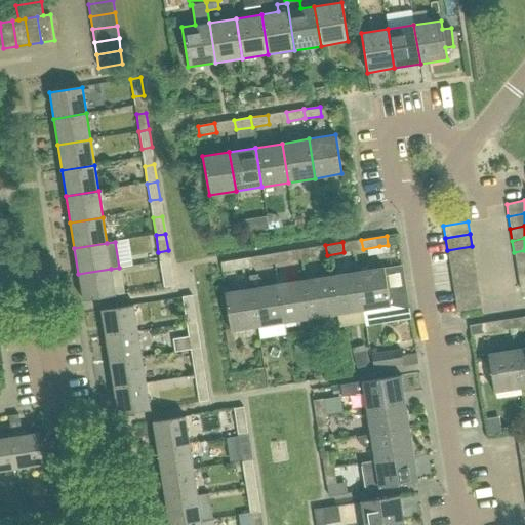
[(310,257),(327,255),(325,245),(309,248),(310,257)]
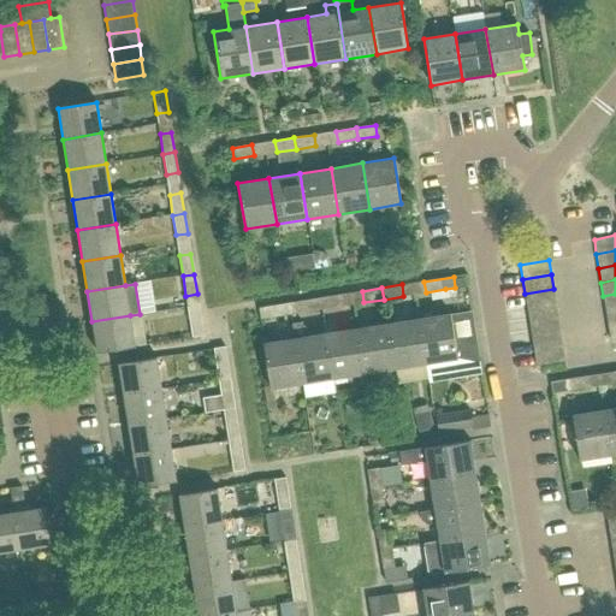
[(527,308),(556,303),(554,289),(525,294),(527,308)]
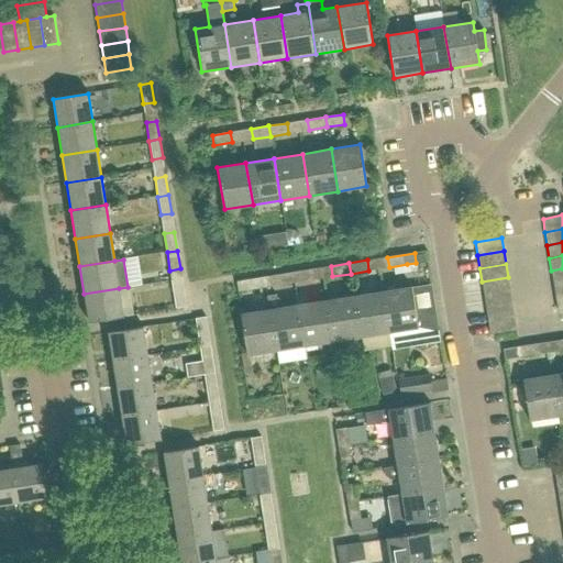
[(553,284),(562,282),(562,268),(551,271),(553,284)]
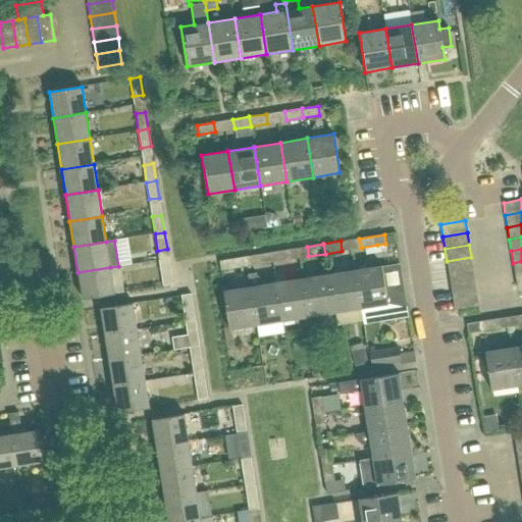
[(271,252),(272,262),(290,259),(288,250),(271,252)]
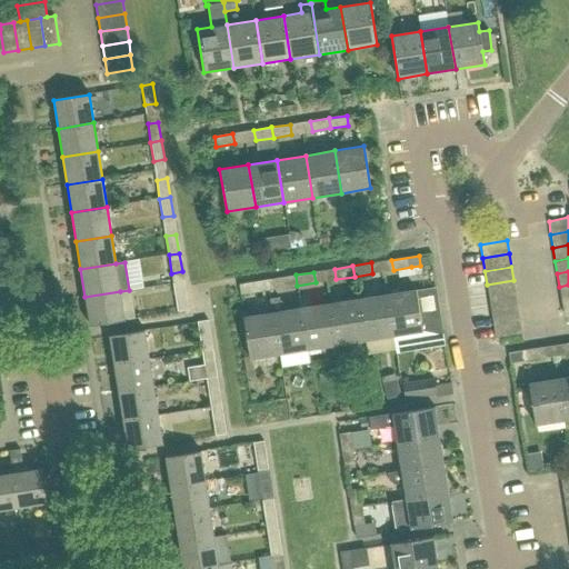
[(279,288),(297,286),(296,275),(278,278),(279,288)]
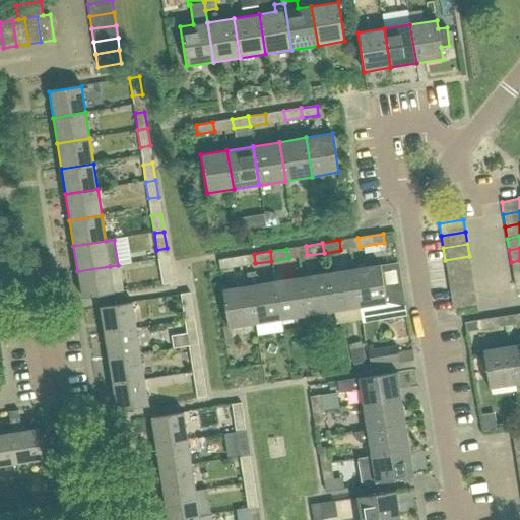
[(447,271),(471,268),(469,256),(445,260),(447,271)]
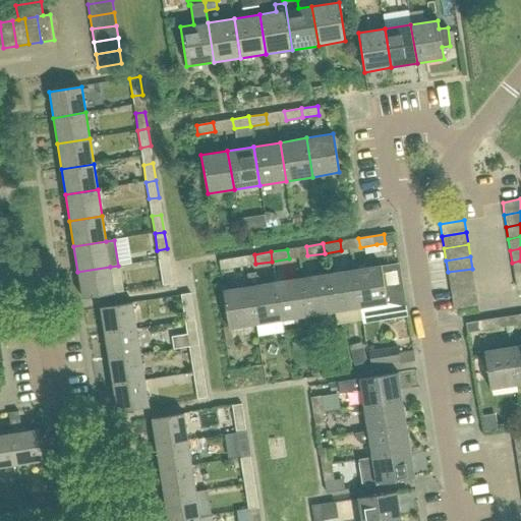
[(220,270),(236,267),(235,257),(219,261),(220,270)]
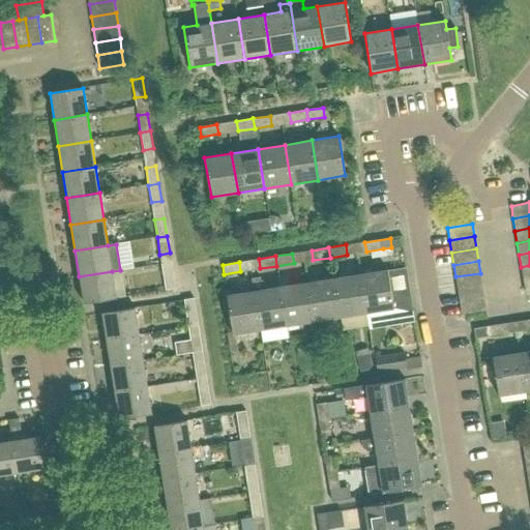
[(523,280),(529,278),(529,265),(521,267),(523,280)]
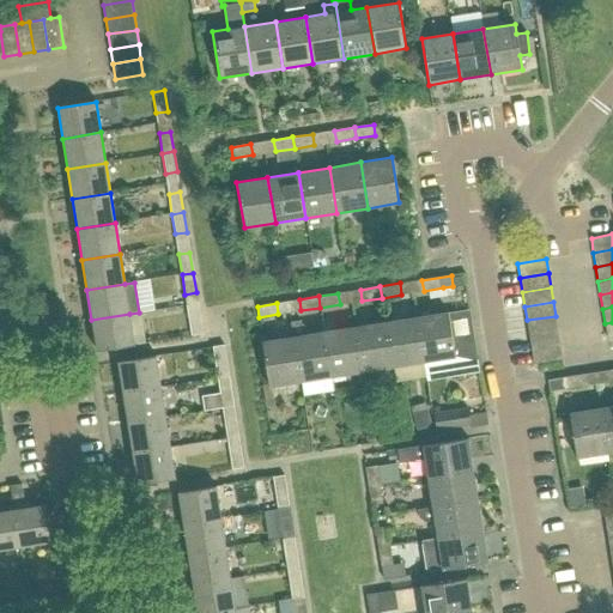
[(417,316),(424,363),(455,358),(448,311),(417,316)]
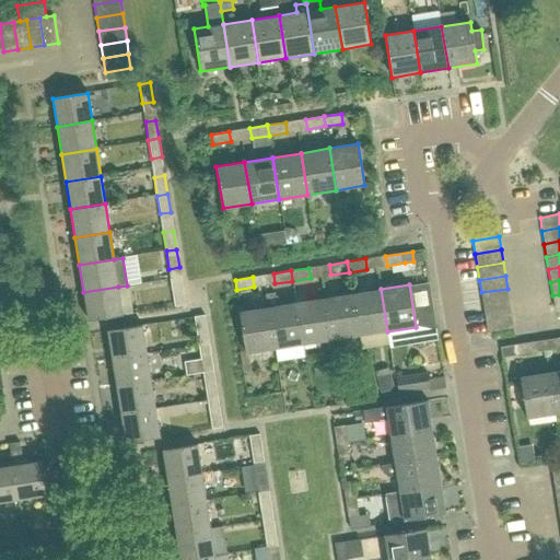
[(118,287),(83,292),(89,321),(123,315),(118,287)]
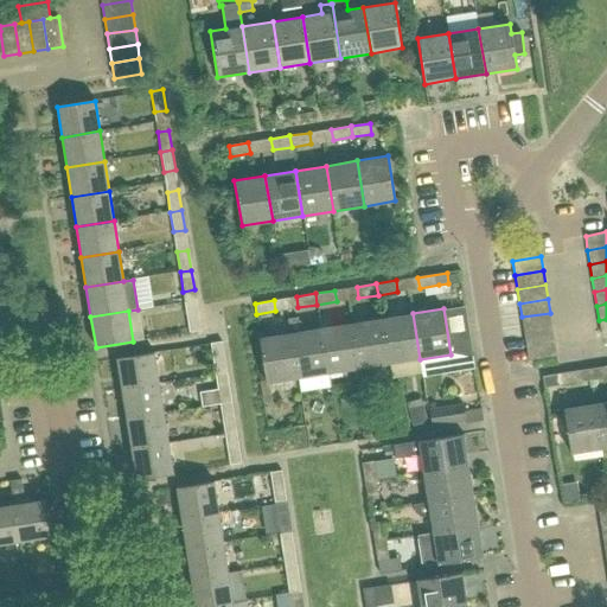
[(190,333),(200,331),(198,311),(186,312),(190,333)]
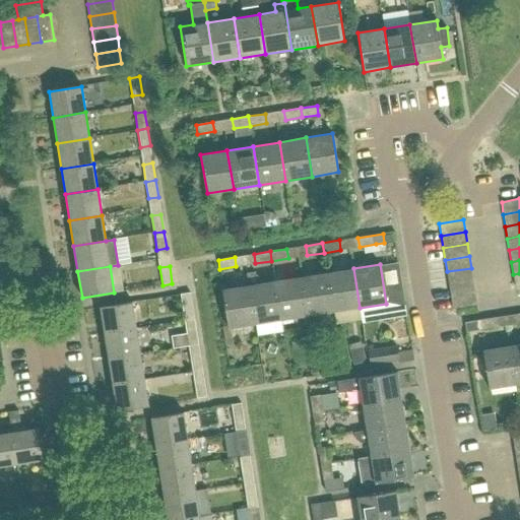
[(333,312),(360,308),(353,268),(327,272),(333,312)]
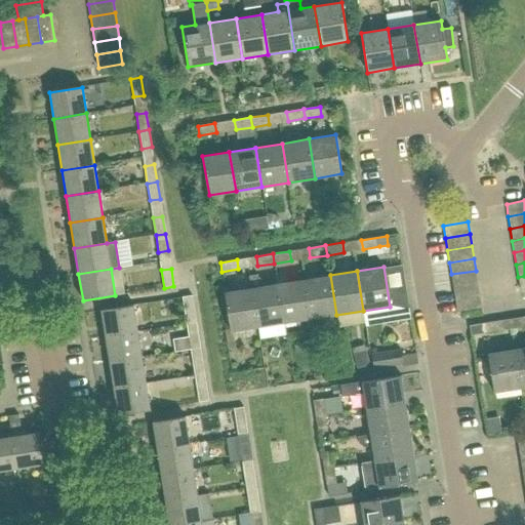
[(453,286),(478,283),(476,271),(451,274),(453,286)]
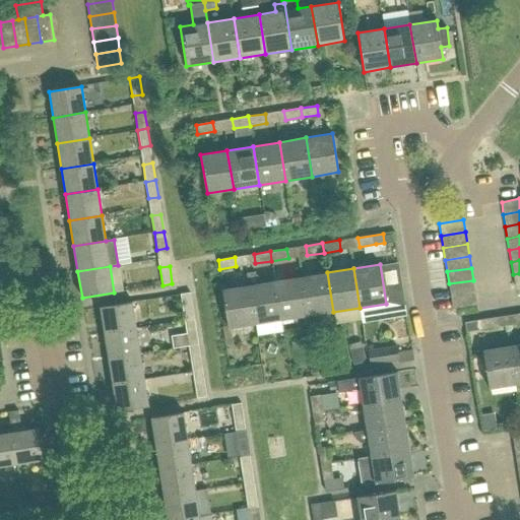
[(281,320),(275,280),(261,283),(260,276),(254,271),(247,272),(249,284),(255,324),(281,320)]
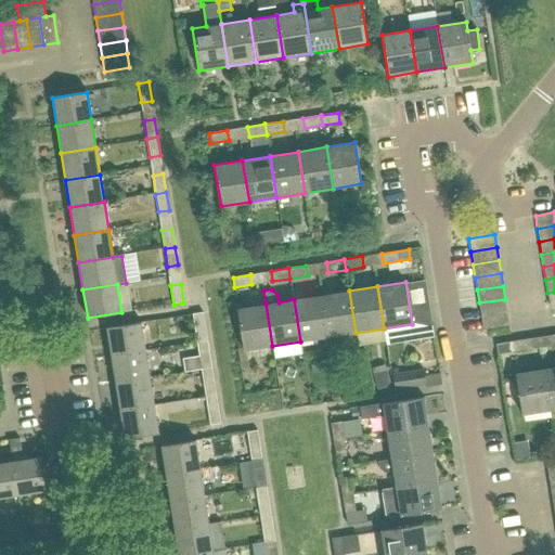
[(328,337),(356,333),(349,291),(321,295),(328,337)]
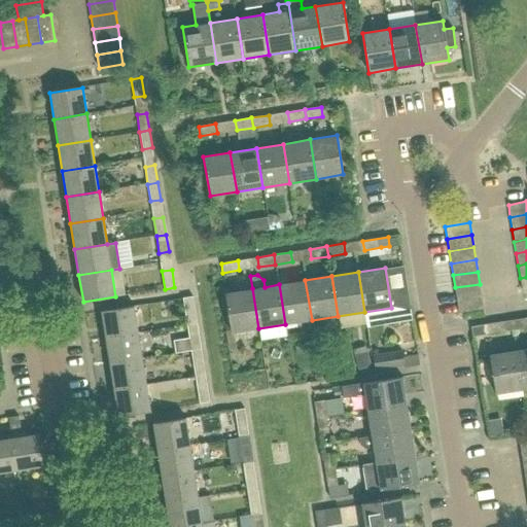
[(285,324),(312,320),(305,280),(279,284),(285,324)]
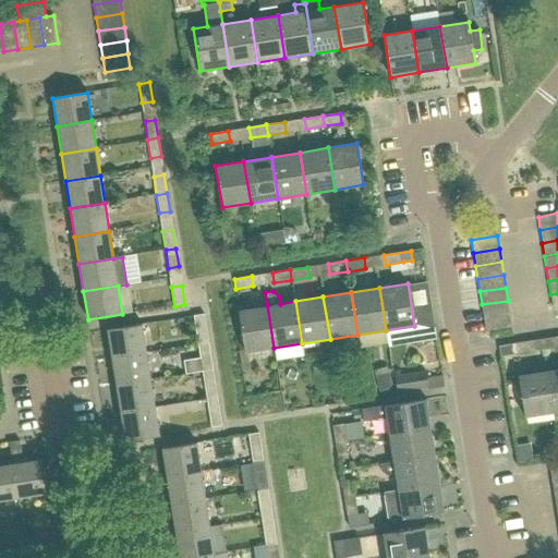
[(484,317),(509,313),(508,301),(482,304),(484,317)]
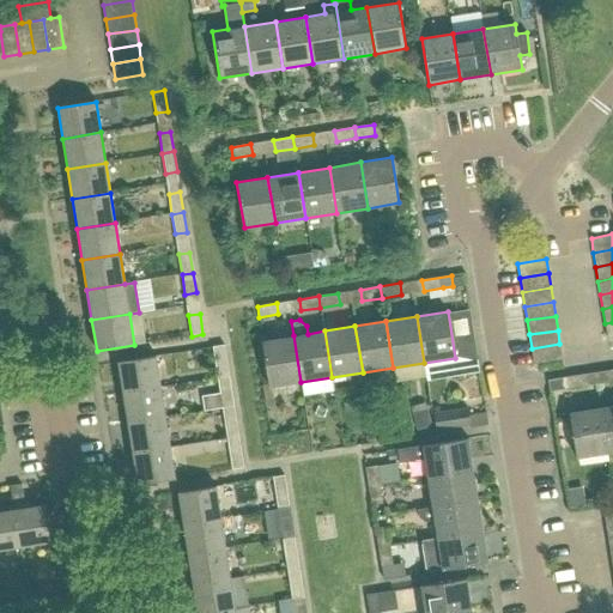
[(269,388),(301,382),(293,335),(262,341),(269,388)]
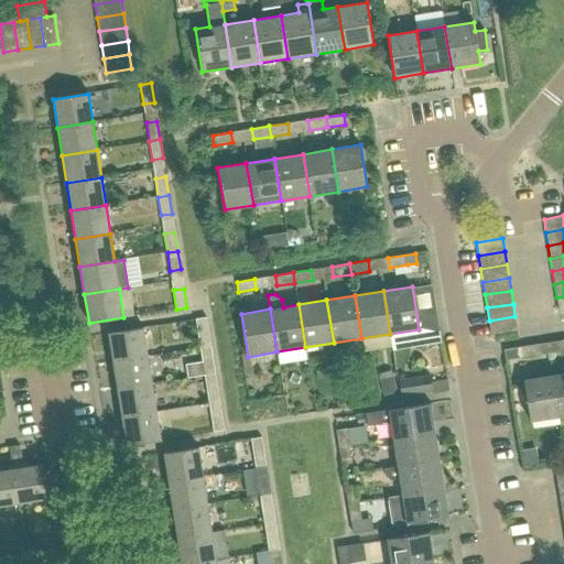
[(514,316),(489,321),(491,334),(517,329),(514,316)]
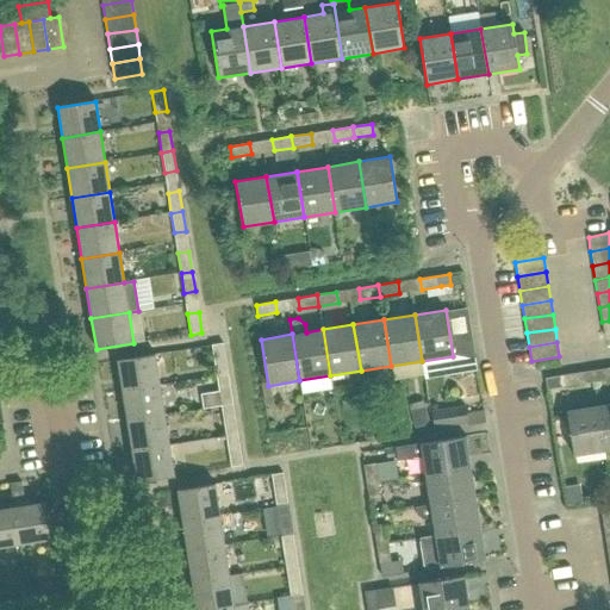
[(223,343),(212,346),(193,348),(197,369),(226,365),(223,343)]
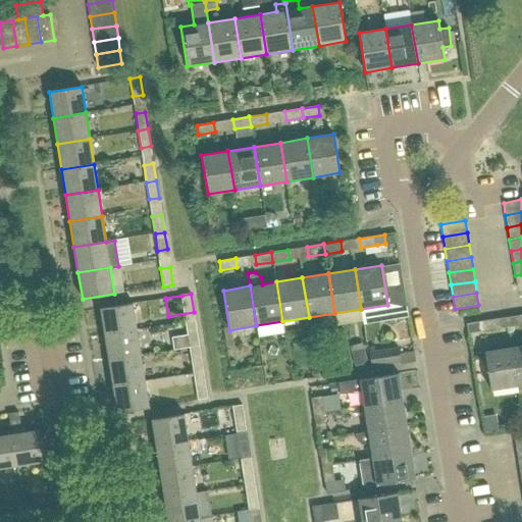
[(104,334),(137,329),(133,303),(100,308),(104,334)]
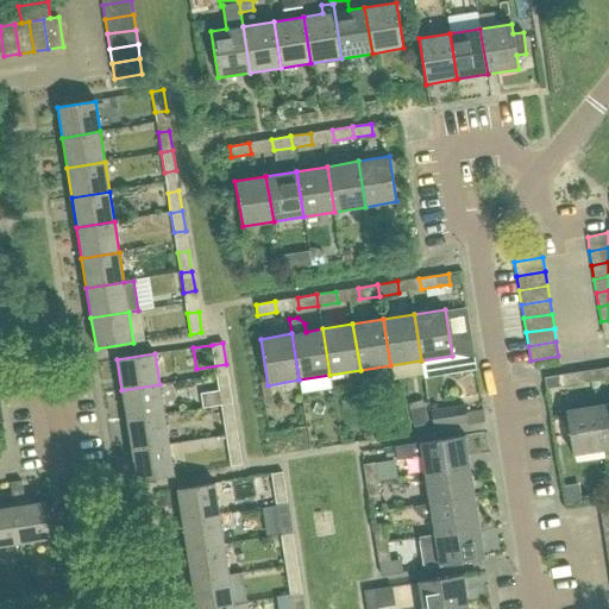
[(562,387),(582,383),(579,371),(559,375),(562,387)]
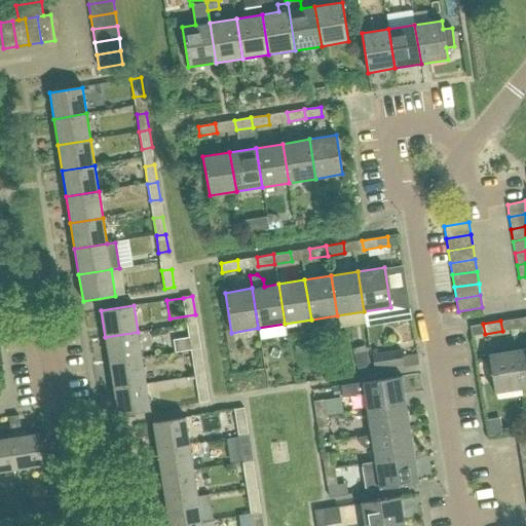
[(109,364),(142,358),(138,332),(105,337),(109,364)]
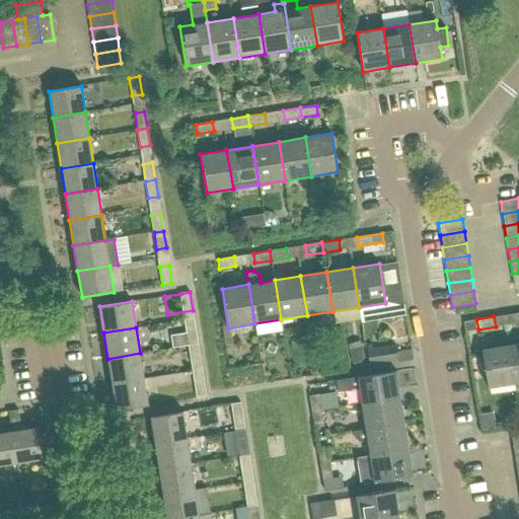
[(189,346),(198,344),(196,327),(186,328),(189,346)]
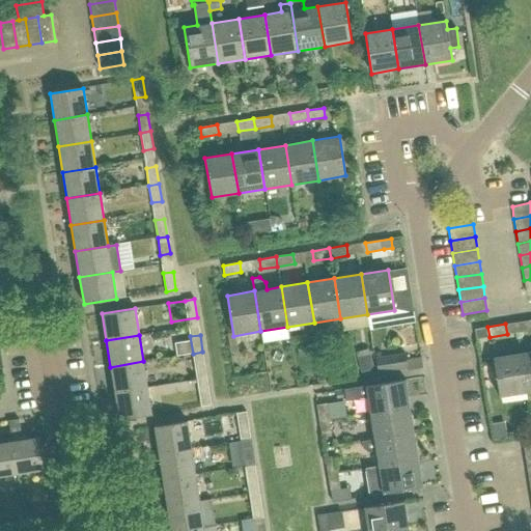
[(530,351),(520,353),(526,392),(530,391),(530,351)]
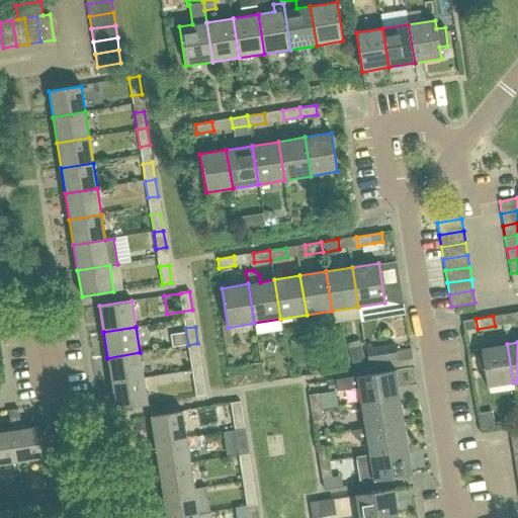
[(197,343),(188,345),(190,362),(200,360),(197,343)]
